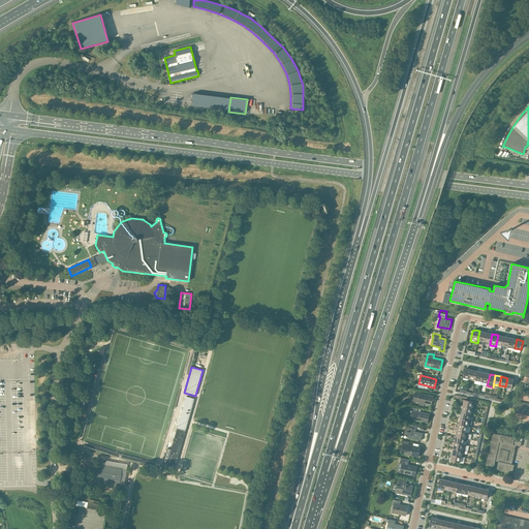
[(433,396),(415,393),(414,401),(431,405),(433,396)]
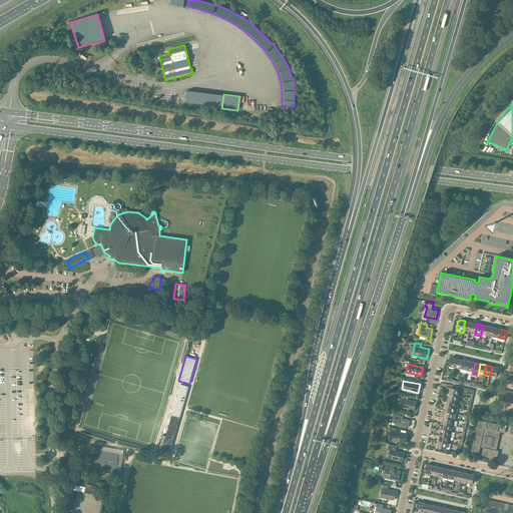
[(180,384),(171,414),(179,417),(188,386),(180,384)]
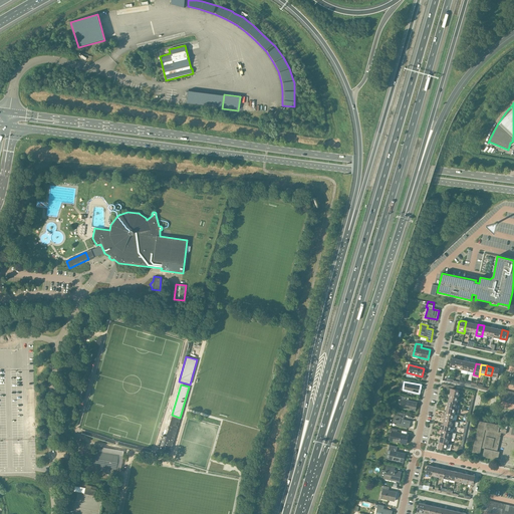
[(459,397),(460,391),(462,392),(463,388),(457,387),(456,390),(451,389),(450,395),(459,397)]
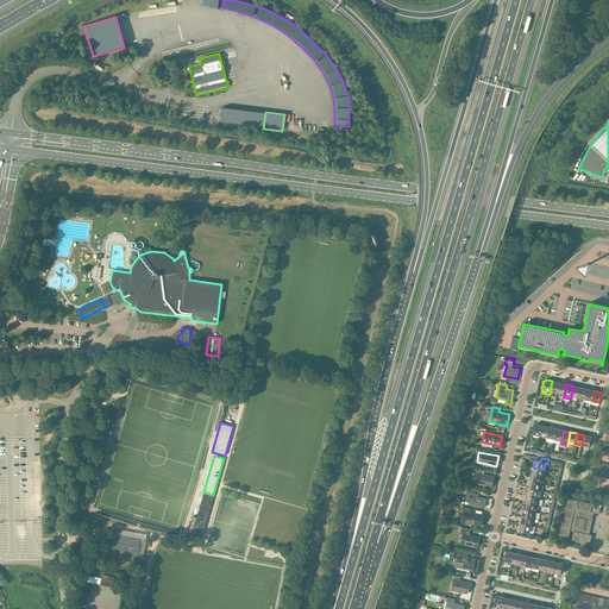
[(485,471),(473,469),(473,472),(476,473),(473,482),(491,487),(494,477),(484,475),(485,471)]
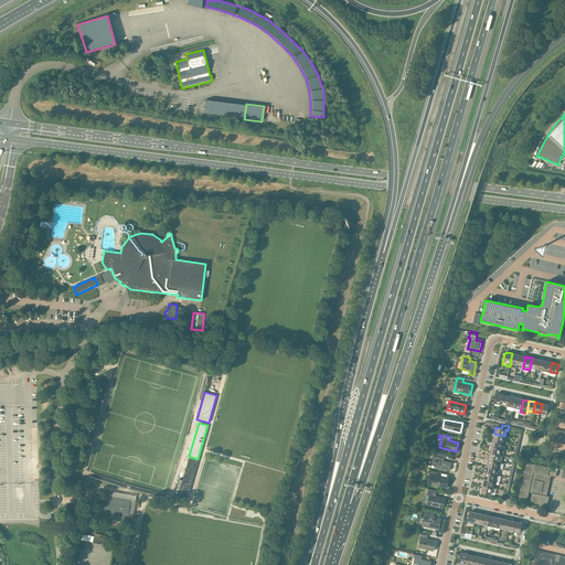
[(501,448),(502,441),(493,439),(491,446),(504,449),(501,448)]
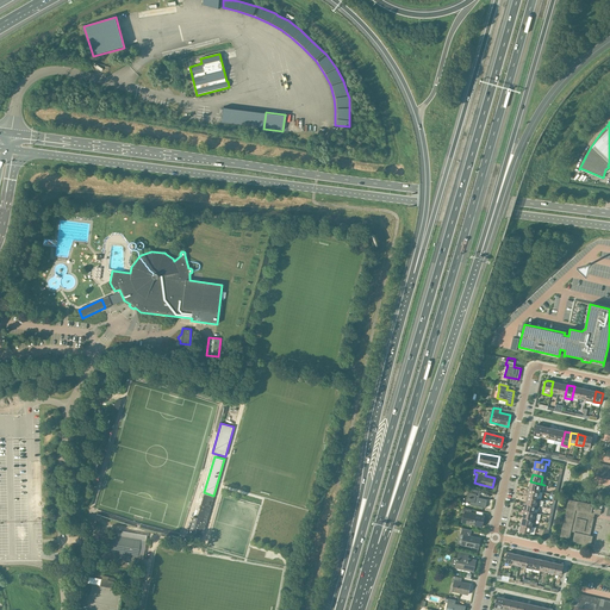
[(543,492),(545,485),(530,481),(529,489),(543,492)]
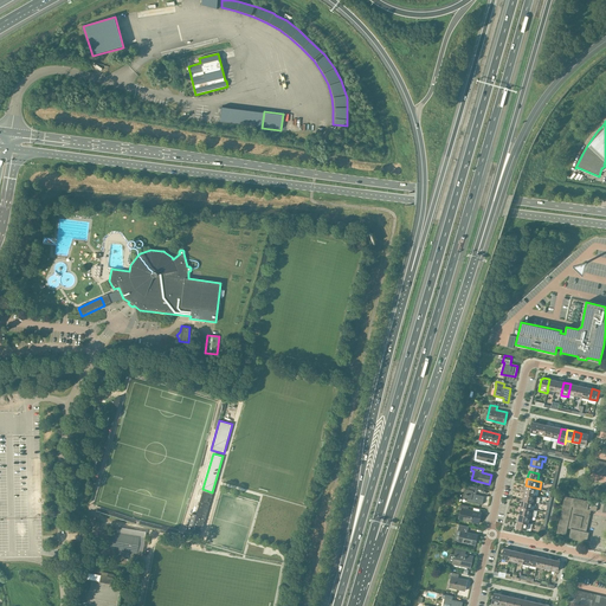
[(477,488),(469,487),(469,489),(465,489),(464,494),(469,495),(466,502),(482,504),(484,496),(476,495),(477,488)]
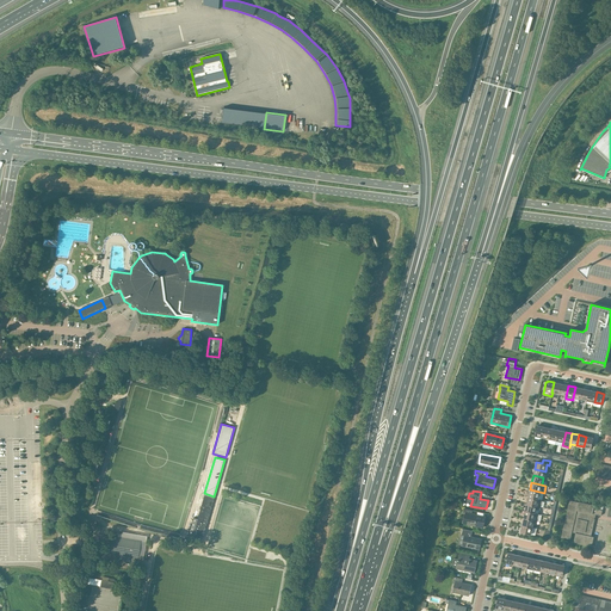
[(542,500),(538,499),(529,497),(528,504),(541,506),(542,500)]
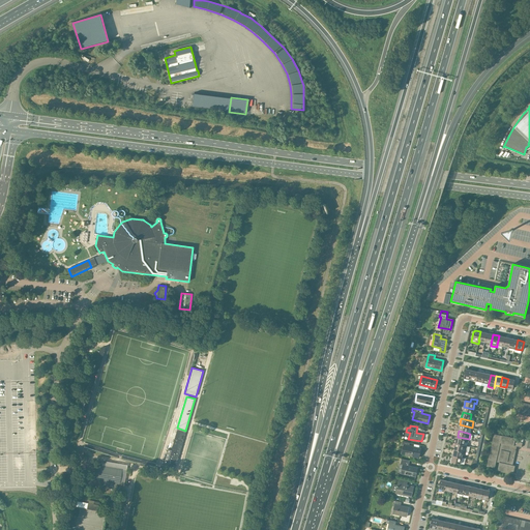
[(522,447),(523,442),(514,441),(516,438),(502,435),(501,436),(494,434),(487,466),(495,468),(496,462),(498,462),(499,462),(498,470),(512,474),(514,465),(512,465),(517,447),(517,446),(522,447)]
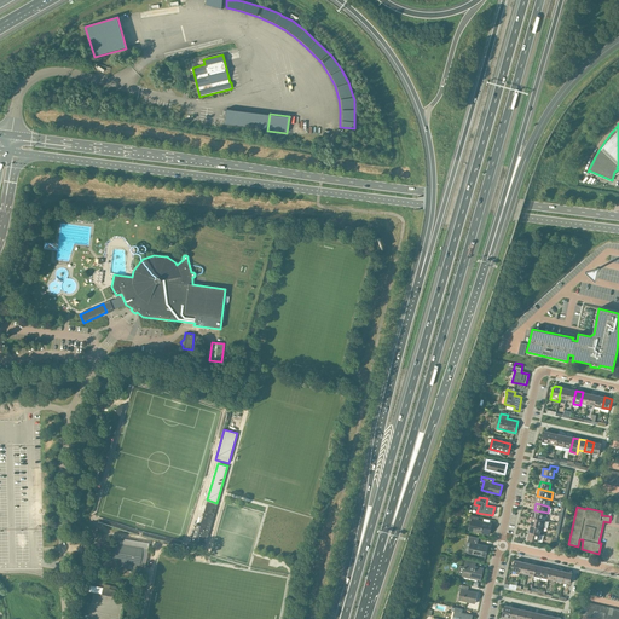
[(479,518),(470,515),(469,519),(472,520),(469,530),(490,534),(492,525),(478,521),(479,518)]
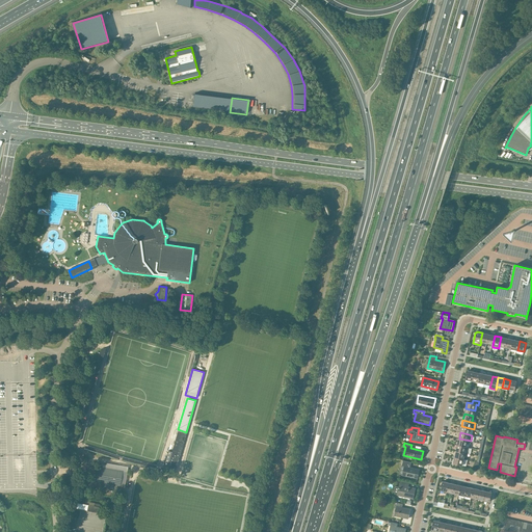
[(466,449),(467,447),(457,445),(456,450),(464,452),(468,453),(469,450),(468,449),(466,449)]
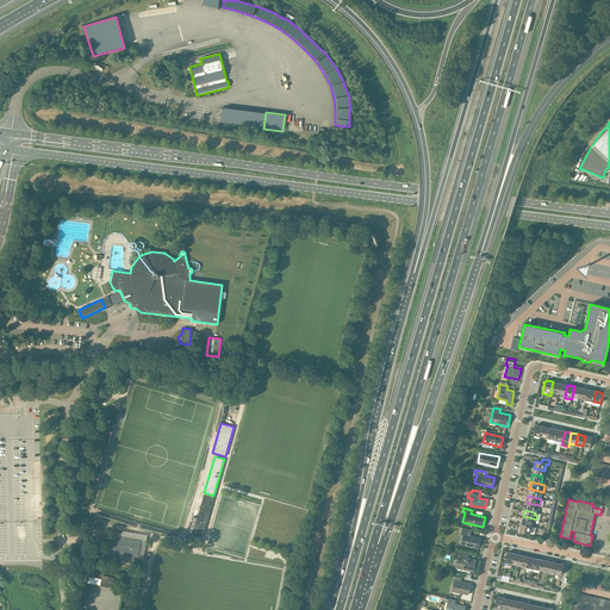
[(472,530),(462,528),(461,534),(465,535),(462,545),(479,548),(481,539),(471,536),(472,530)]
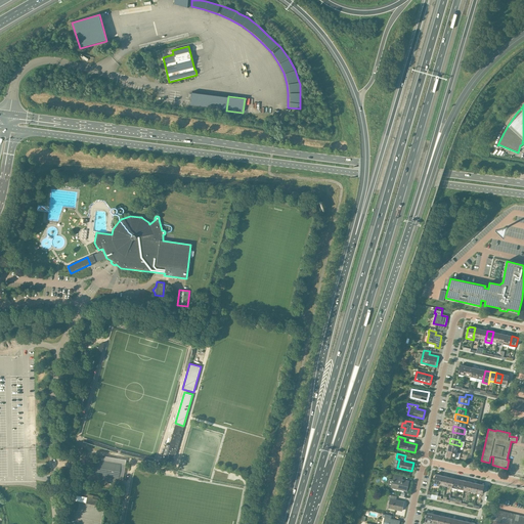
[(89,475),(88,480),(113,484),(114,478),(118,478),(118,477),(123,478),(125,466),(120,466),(121,464),(104,462),(96,460),(93,475),(93,476),(89,475)]
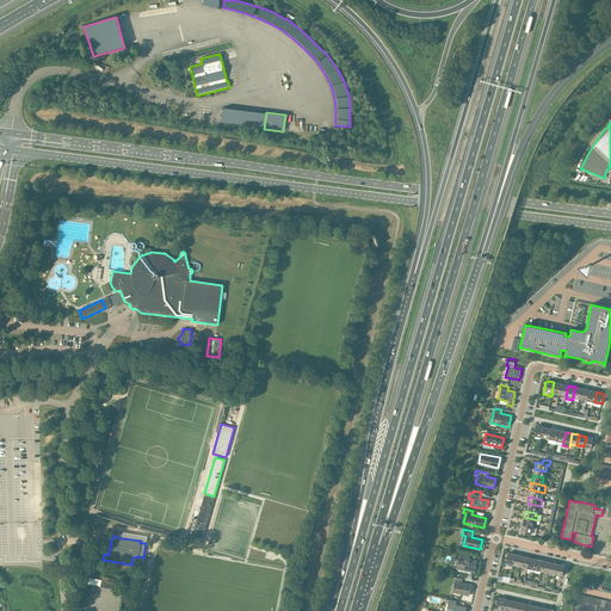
[(469,555),(461,554),(457,568),(474,573),(477,561),(469,559),(469,555)]
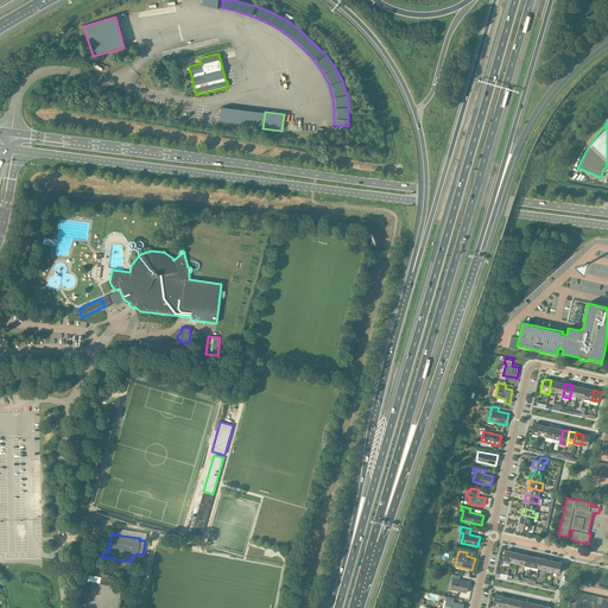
[(559,572),(562,563),(555,562),(552,571),(559,572)]
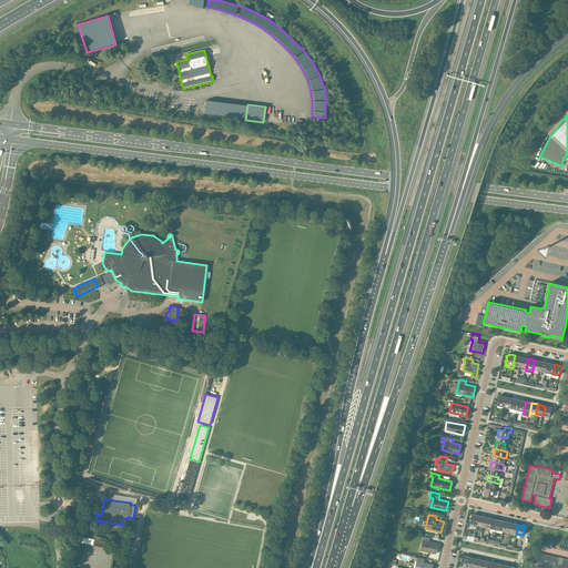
[(430,538),(423,536),(422,541),(423,543),(422,550),(436,554),(438,544),(429,541),(430,538)]
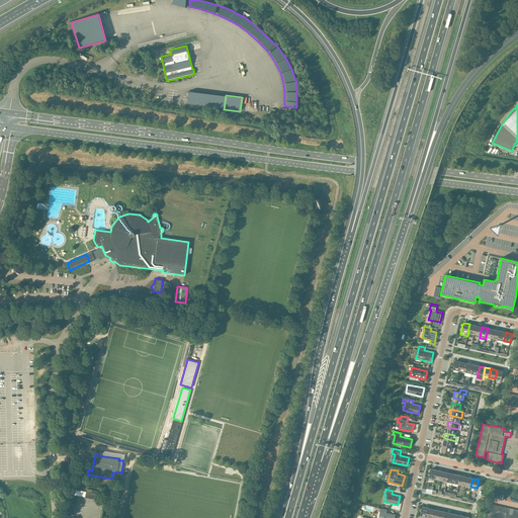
[(100,495),(91,493),(86,492),(85,498),(99,500),(100,495)]
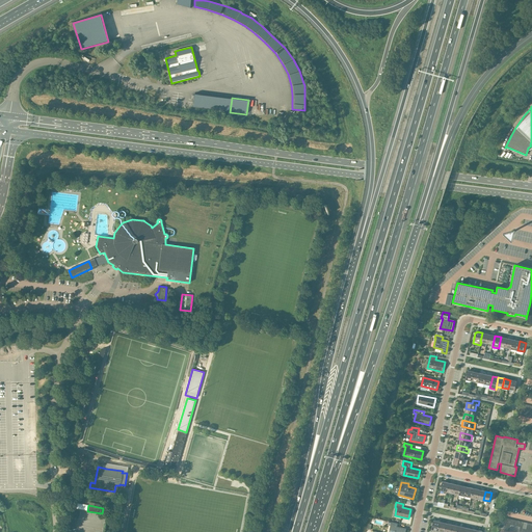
[(439,531),(441,522),(434,521),(431,531),(437,531),(439,531)]
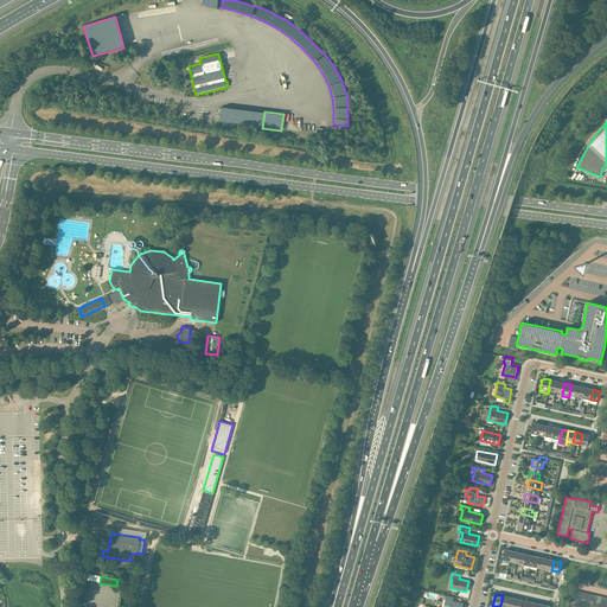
[(453,598),(447,596),(446,600),(447,600),(446,606),(462,606),(464,604),(453,601),(453,598)]
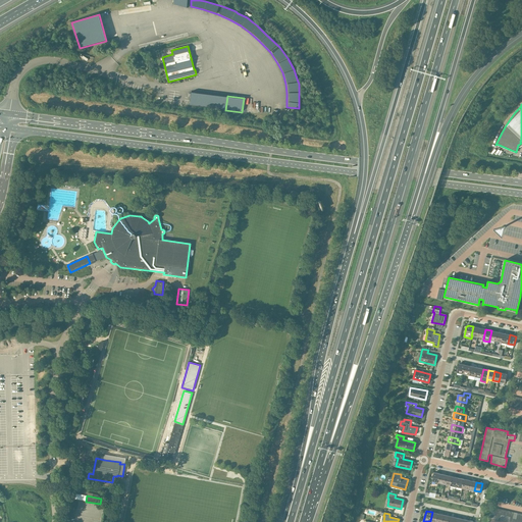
[(441,521),(444,515),(437,513),(435,521),(441,521)]
